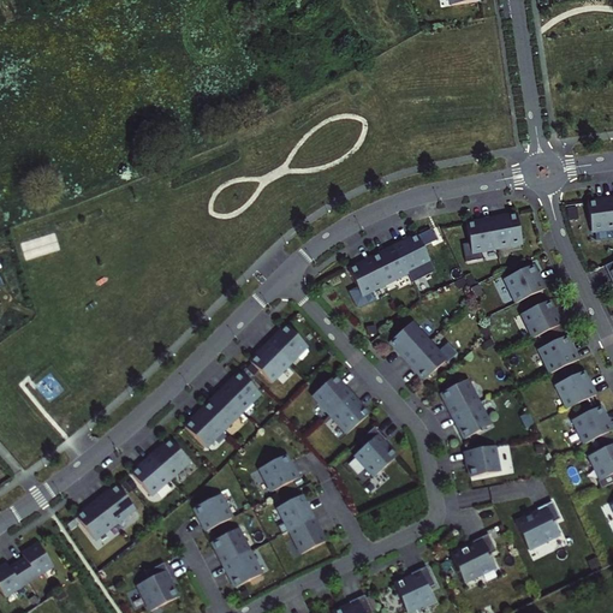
[(588,202),(591,230),(612,225),(612,198),(588,202)]
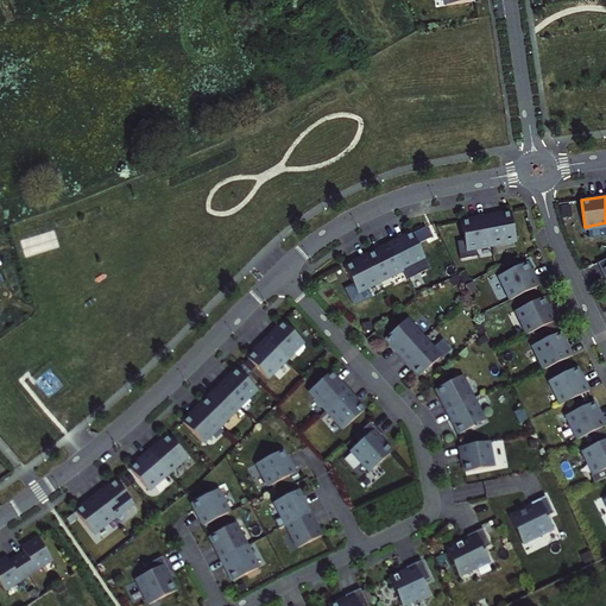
[(486,215),(491,241),(516,237),(511,210),(486,215)]
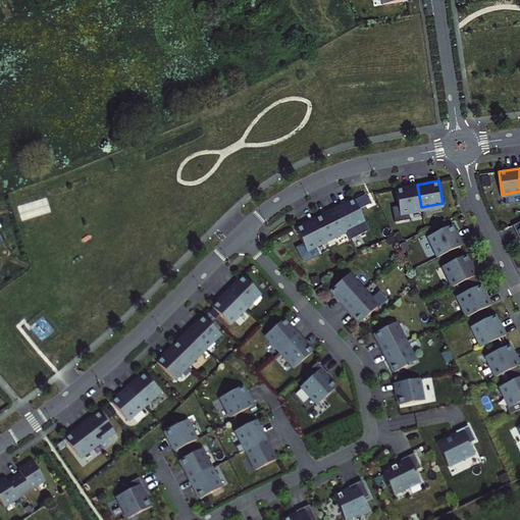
[(417,185),(396,189),(399,204),(393,205),(395,220),(409,217),(408,210),(421,207),(417,185)]
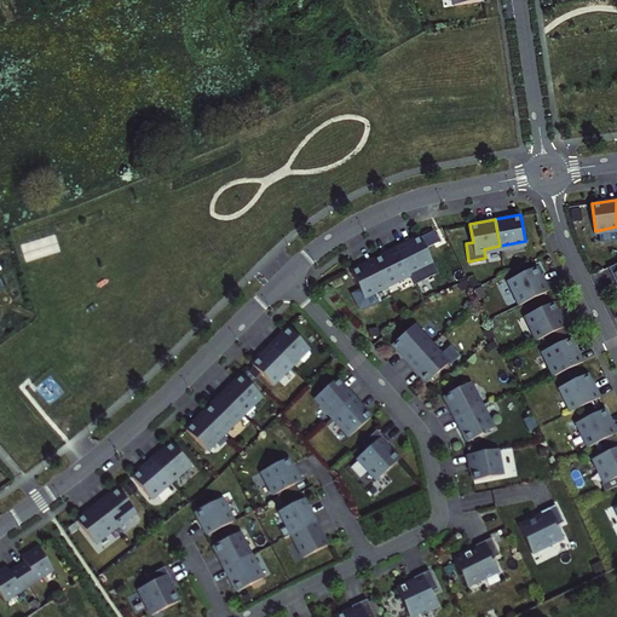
[(420,235),(397,247),(409,272),(415,283),(438,271),(420,235)]
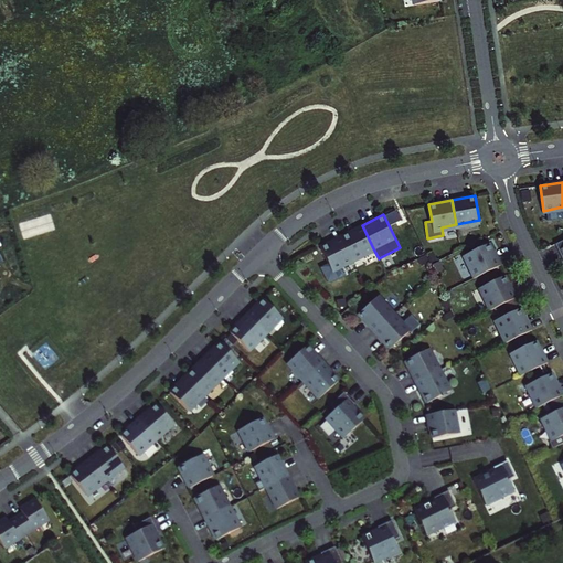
[(362,225),(341,236),(352,258),(373,248),(362,225)]
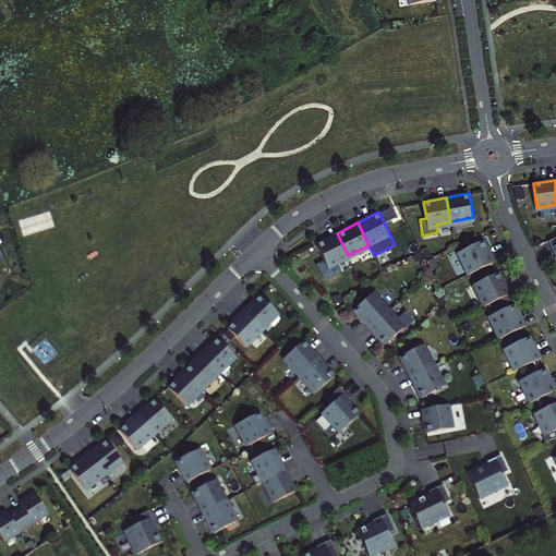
[(337,233),(316,243),(327,266),(348,255),(337,233)]
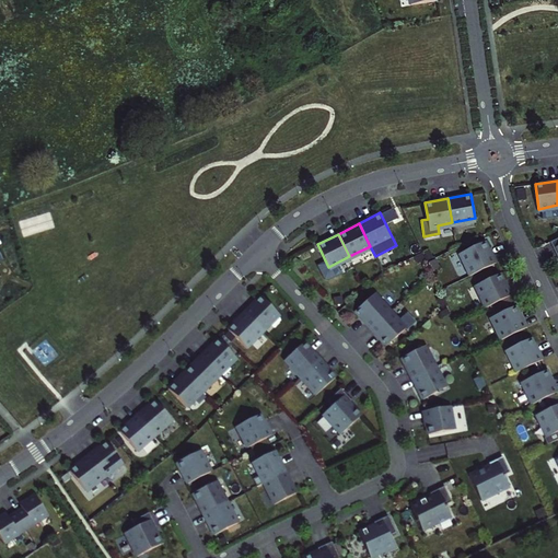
[(460,254),(471,275),(497,263),(492,254),(490,255),(485,242),(460,254)]
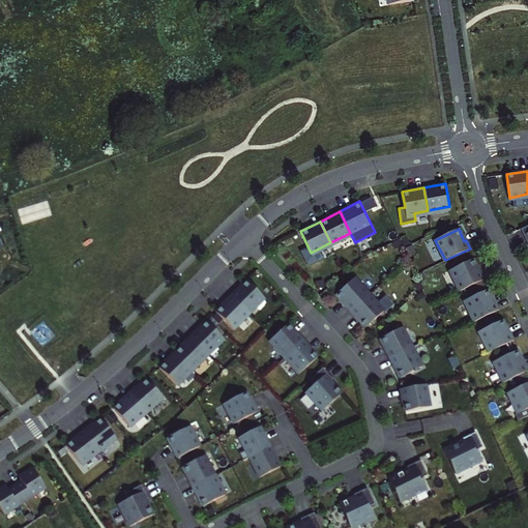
[(449,270),(460,290),(485,279),(480,270),(479,271),(473,259),(449,270)]
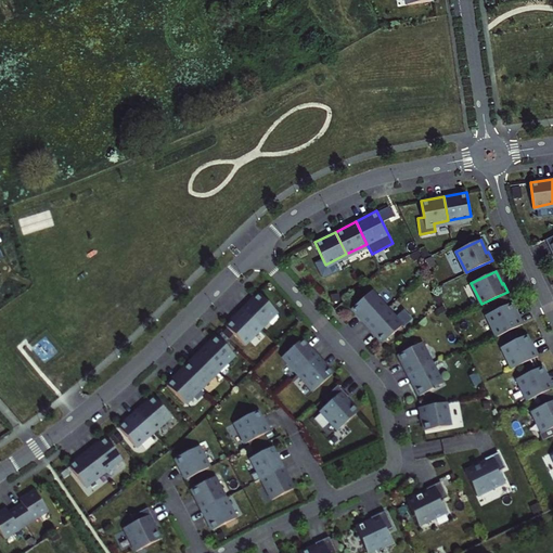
[(368,324),(386,307),(371,290),(351,307),(368,324)]
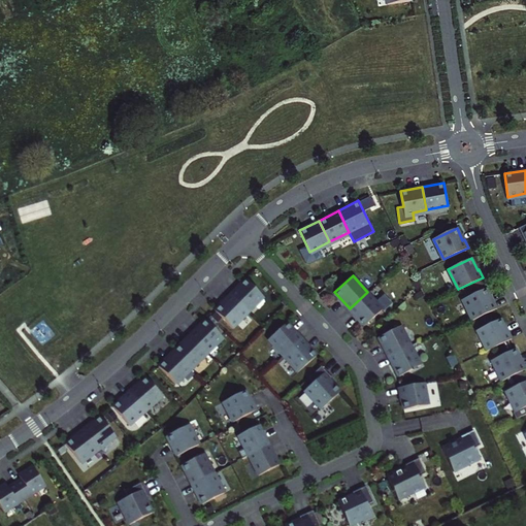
[(322,276),(315,278),(316,286),(323,285),(322,276)]
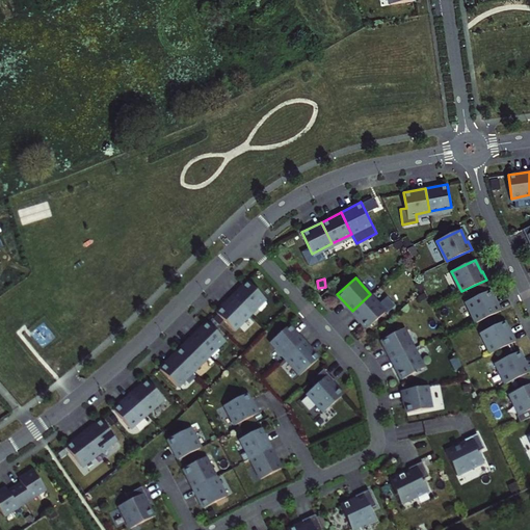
[(247,280),(232,295),(249,313),(265,296),(247,280)]
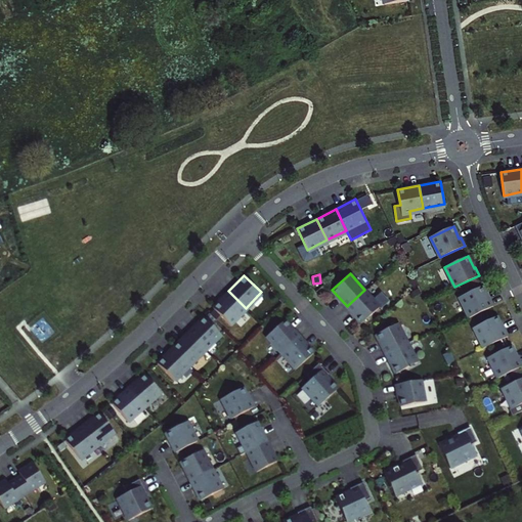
[(459,297),(469,317),(493,305),(489,297),(488,298),(482,286),(459,297)]
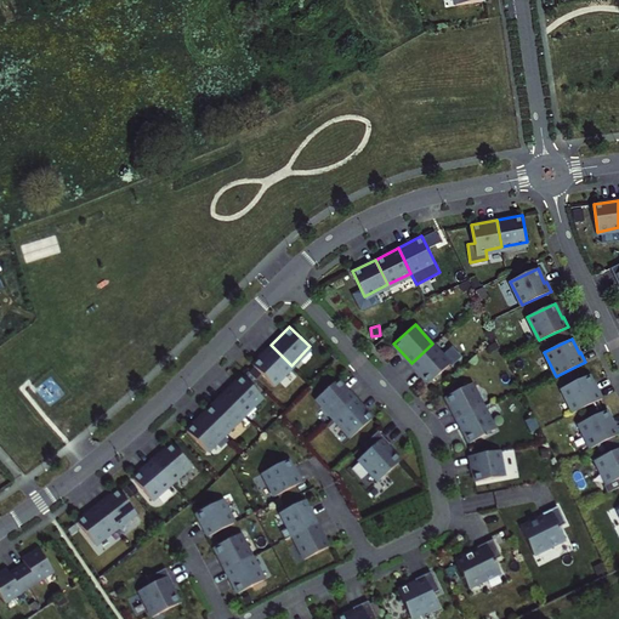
[(444,358),(432,344),(412,363),(429,382),(449,363),(450,365),(459,358),(453,351),(444,358)]
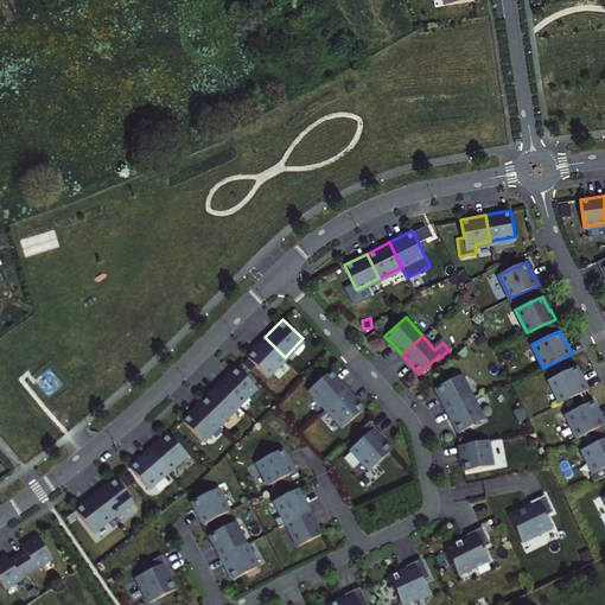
[(285,357),(265,337),(247,356),(266,375),(285,357)]
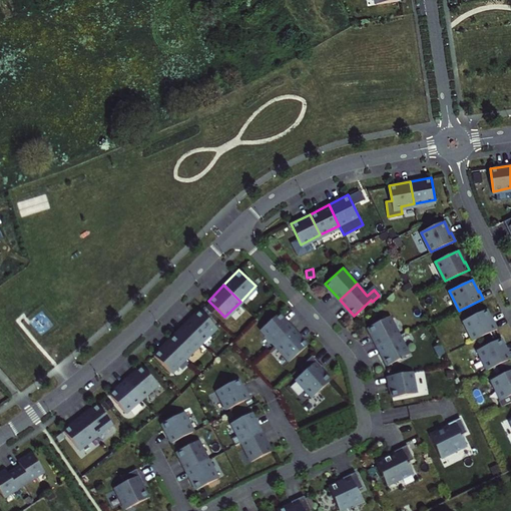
[(199,310),(184,325),(200,341),(215,326),(199,310)]
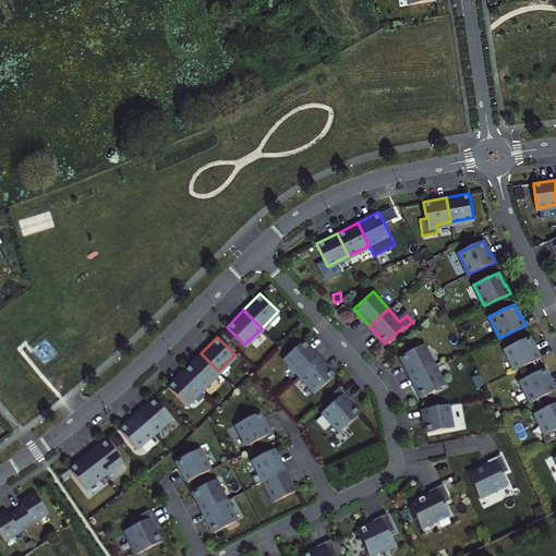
[(505,349),(515,370),(541,358),(538,349),(535,350),(529,337),(505,349)]
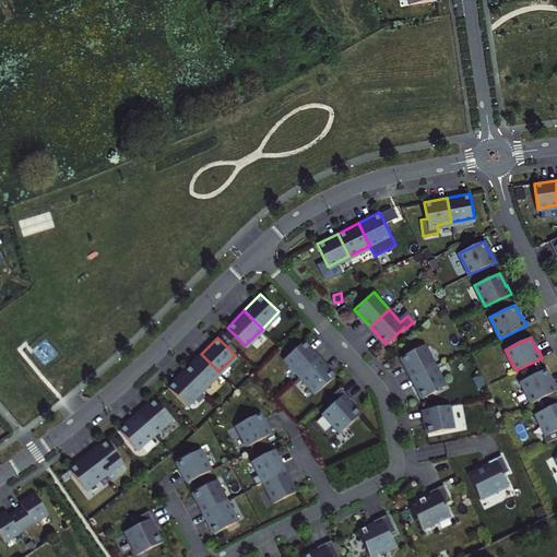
[(300,375),(319,357),(304,340),(285,356),(300,375)]
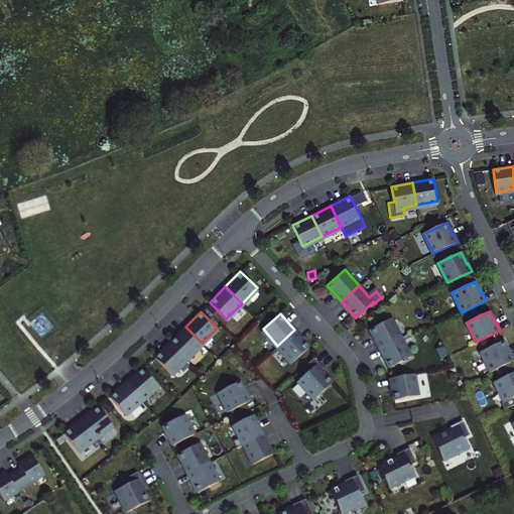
[(380,348),(400,337),(391,317),(370,328),(380,348)]
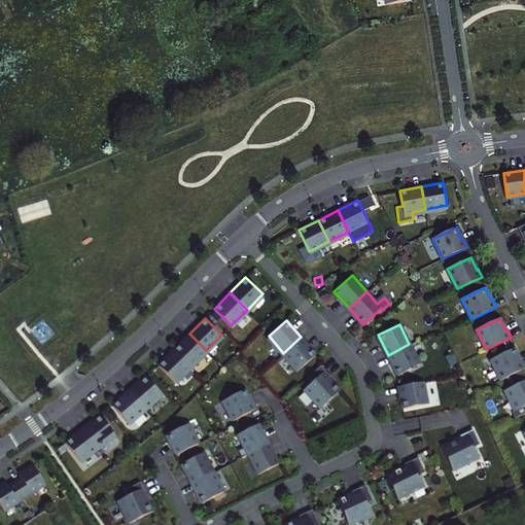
[(189,334),(174,348),(190,365),(206,350),(189,334)]
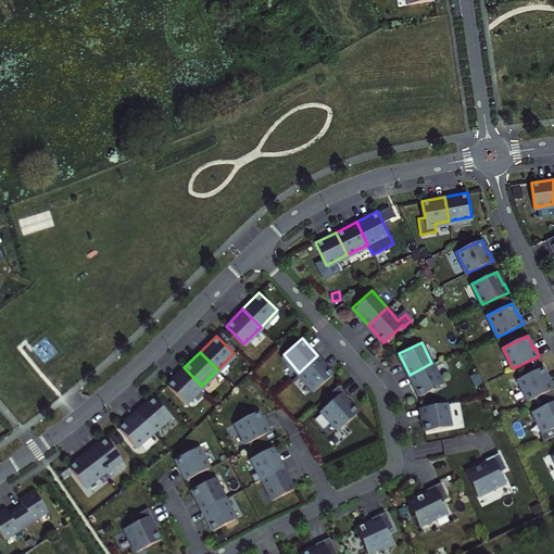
[(332,373),(317,355),(299,373),(315,390),(332,373)]
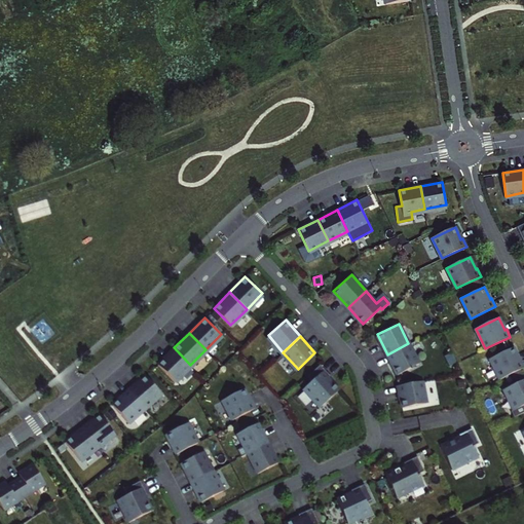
[(418,363),(408,343),(387,354),(398,373),(418,363)]
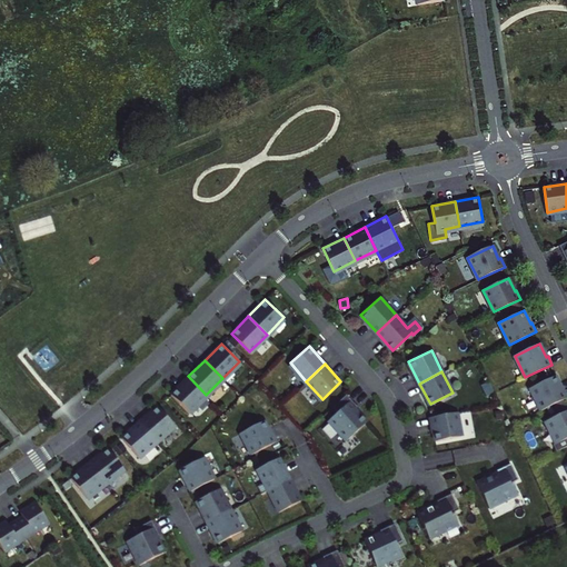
[(206,395),(188,376),(171,393),(188,411),(206,395)]
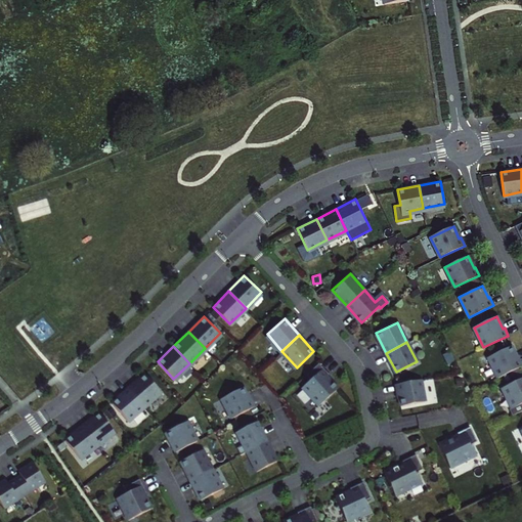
[(517,358),(511,346),(488,357),(497,378),(521,366),(521,362),(519,357),(517,358)]
